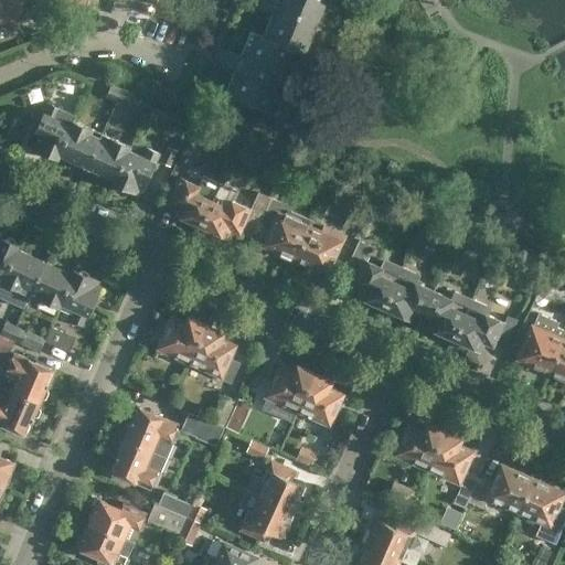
[(50,0),(0,0),(0,20),(6,22),(9,13),(17,17),(23,0),(33,0),(29,11),(44,17),(50,0)]
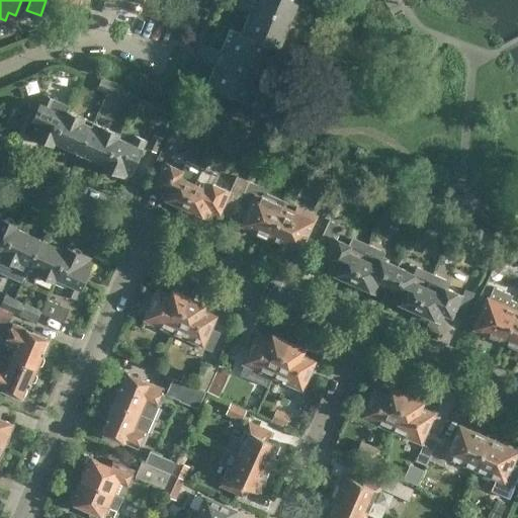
[(54,0),(76,8),(78,0),(54,0)]
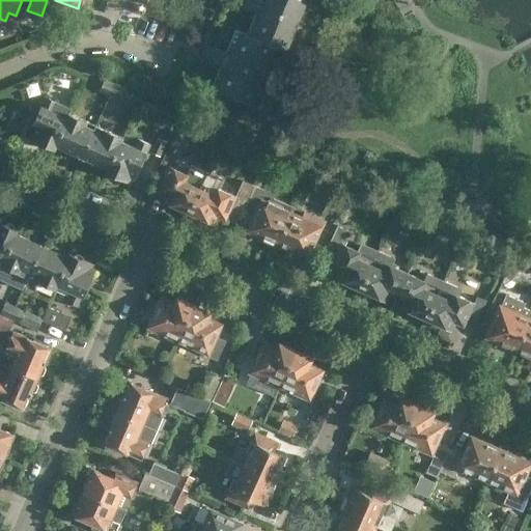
[(250,35),(273,46),(283,50),(303,0),(238,0),(236,2),(257,9),(260,11),(250,35)]
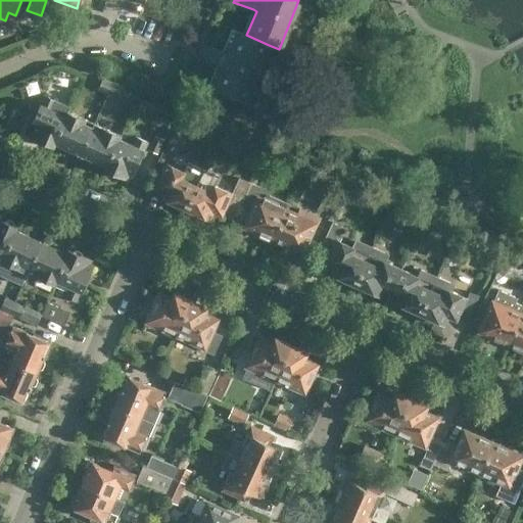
[(269,45),(246,35),(236,30),(227,52),(203,42),(199,53),(223,62),(212,88),(245,101),(269,45)]
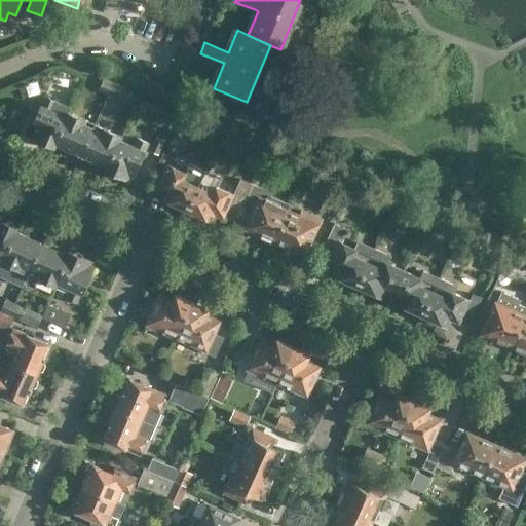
[(109,96),(115,83),(105,78),(99,90),(109,96)]
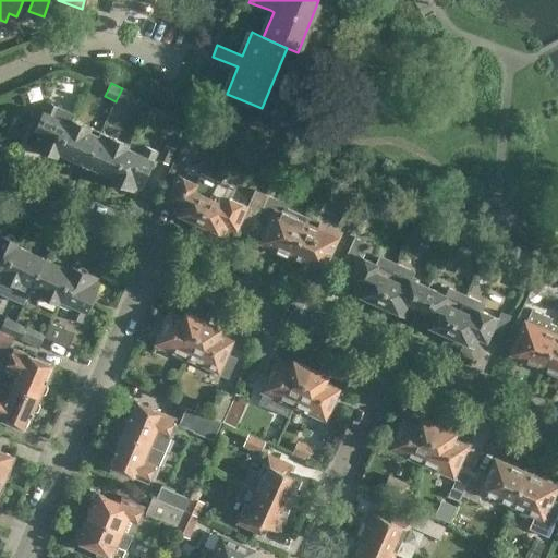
[(122,88),(116,101),(124,106),(131,92),(122,88)]
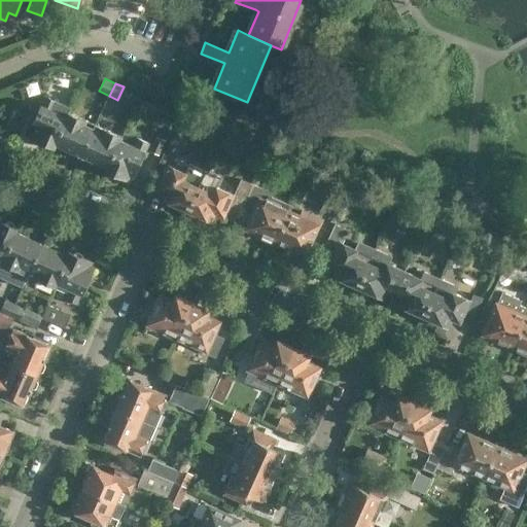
[(67,115),(68,112),(71,107),(46,95),(41,105),(40,104),(28,130),(33,132),(31,137),(55,148),(57,142),(59,143),(64,131),(60,129),(66,115),(67,115)]
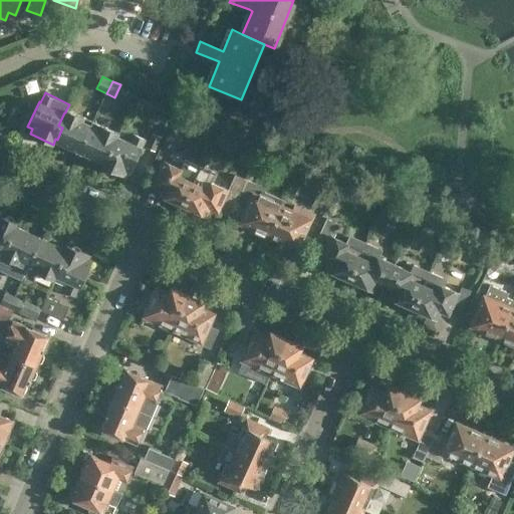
[(62,127),(57,140),(80,151),(94,121),(66,109),(65,112),(64,112),(58,125),(62,127)]
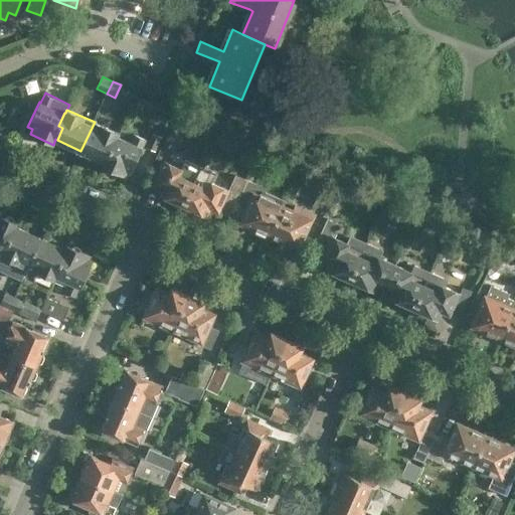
[(167,133),(178,138),(179,138),(189,115),(177,110),(167,133)]
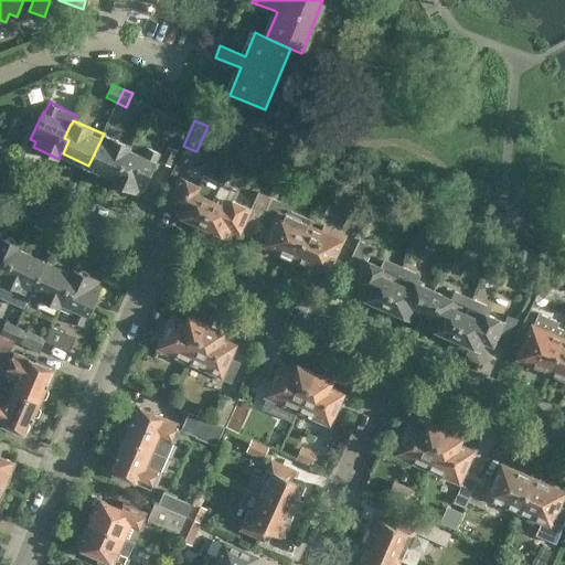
[(125,166),(131,151),(129,150),(131,146),(104,134),(88,166),(114,177),(120,163),(125,166)]
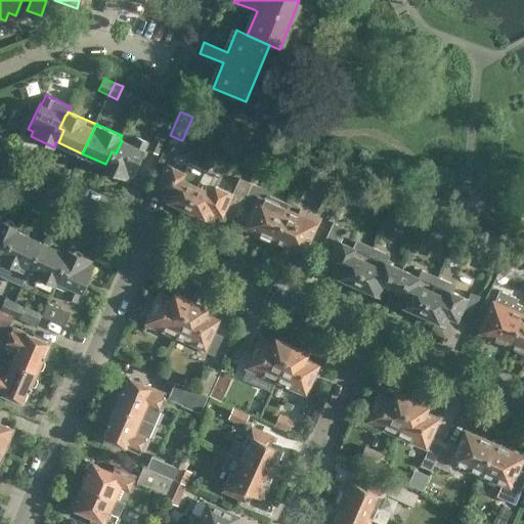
[(158,155),(165,140),(155,135),(148,150),(158,155)]
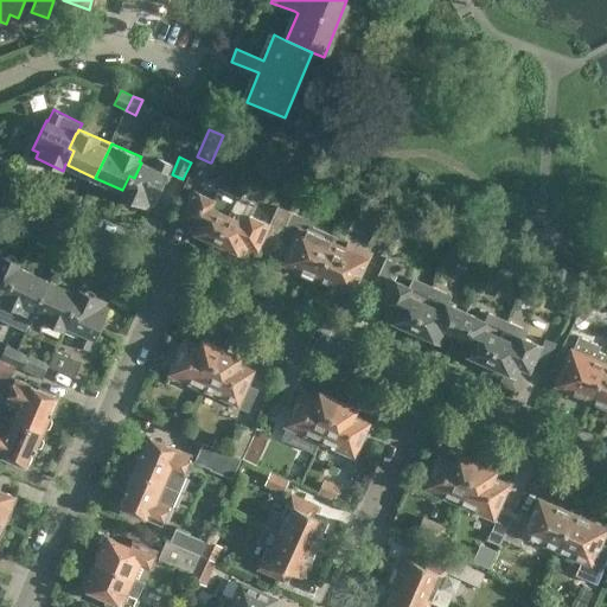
[(129,176),(122,190),(126,191),(122,197),(147,209),(149,203),(155,205),(170,176),(167,174),(172,165),(160,159),(155,170),(141,163),(134,178),(129,176)]
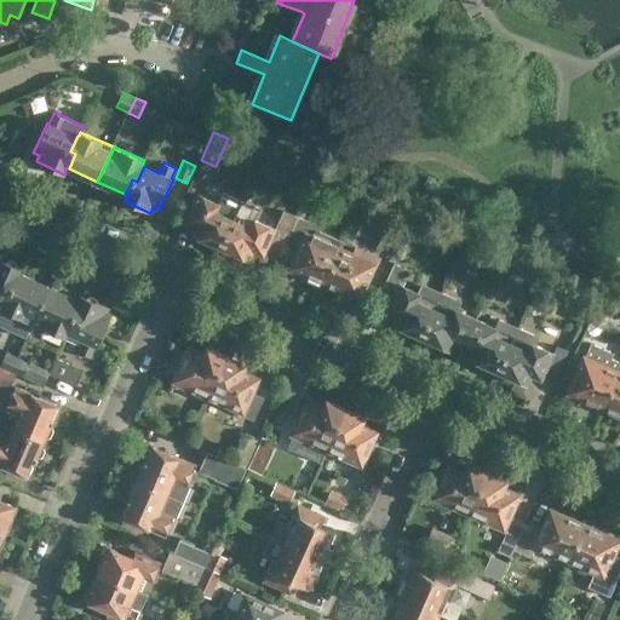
[(220,247),(241,201),(223,191),(219,202),(199,193),(187,222),(196,225),(193,234),(220,247)]
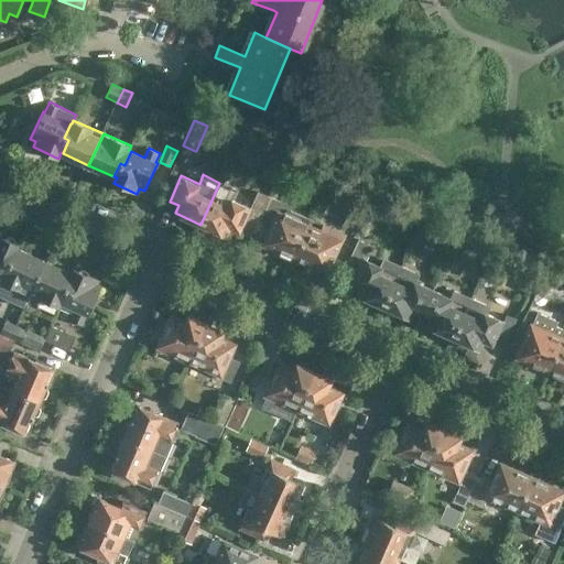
[(251,208),(240,203),(234,199),(237,191),(219,183),(201,225),(228,237),(231,228),(252,238),(257,228),(271,196),(259,191),(251,208)]
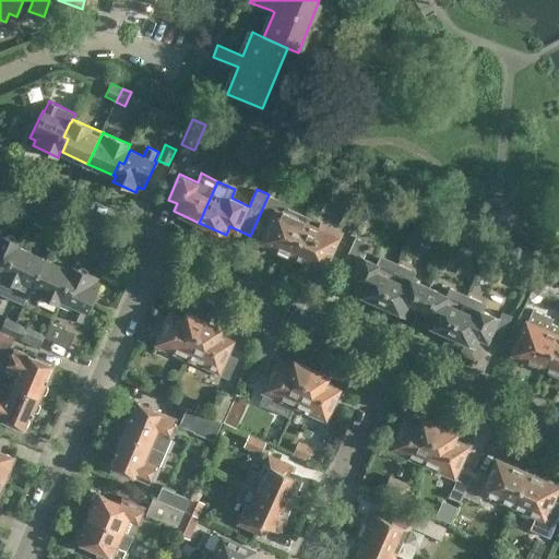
[(307,225),(309,218),(288,209),(290,204),(269,194),(254,226),(264,230),(260,240),(293,256),(307,225)]
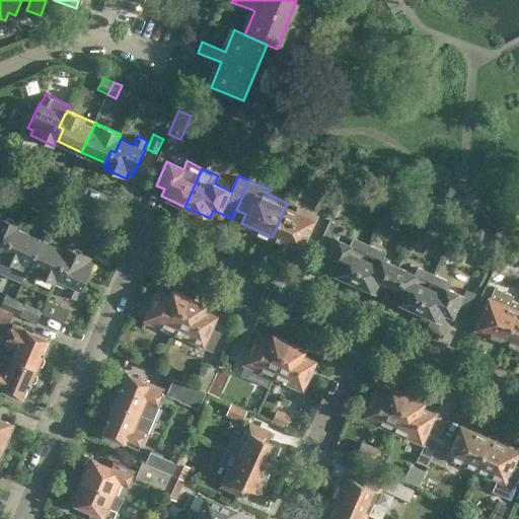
[(328,212),(338,192),(324,187),(316,206),(328,212)]
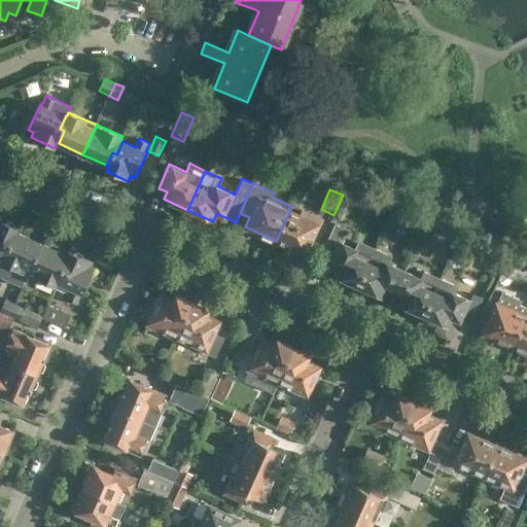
[(289,212),(276,241),(305,254),(321,218),(303,209),(300,216),(289,212)]
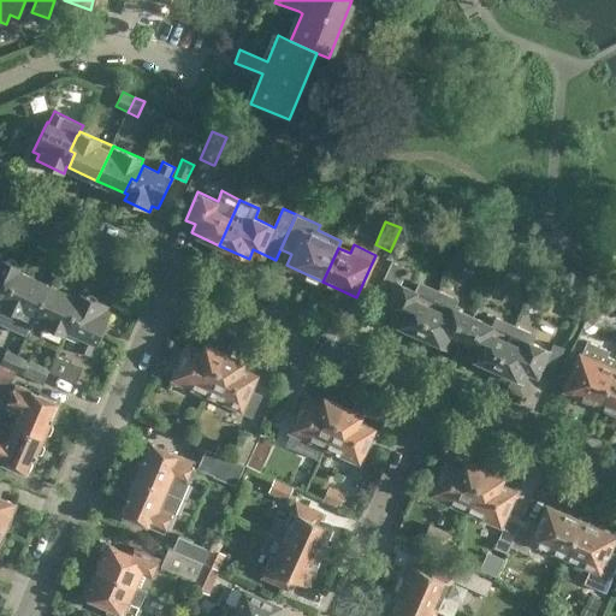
[(16,286),(23,272),(21,271),(23,266),(0,255),(0,309),(5,301),(12,285),(16,286)]
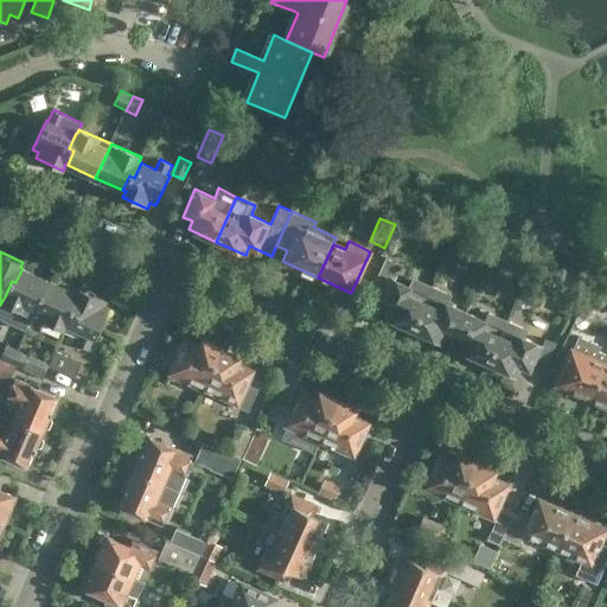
[(397,263),(385,257),(374,286),(385,292),(379,305),(389,310),(385,319),(413,331),(427,302),(408,294),(411,288),(395,280),(397,275),(394,273),(397,263)]
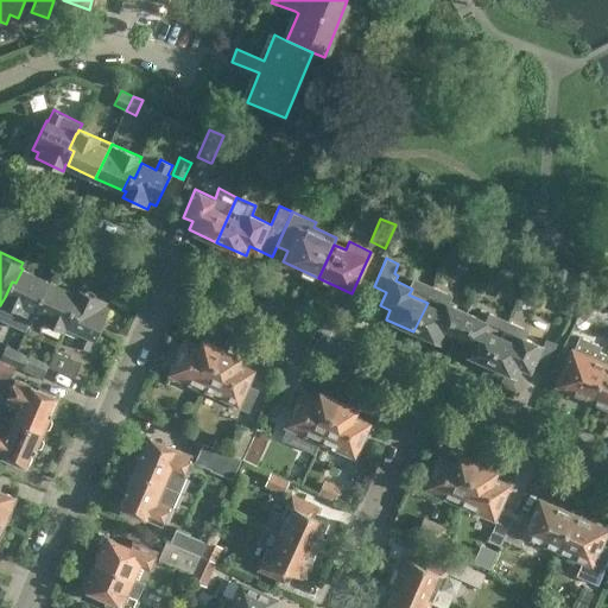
[(12,282),(5,297),(7,297),(5,303),(35,316),(50,280),(23,268),(16,283),(12,282)]
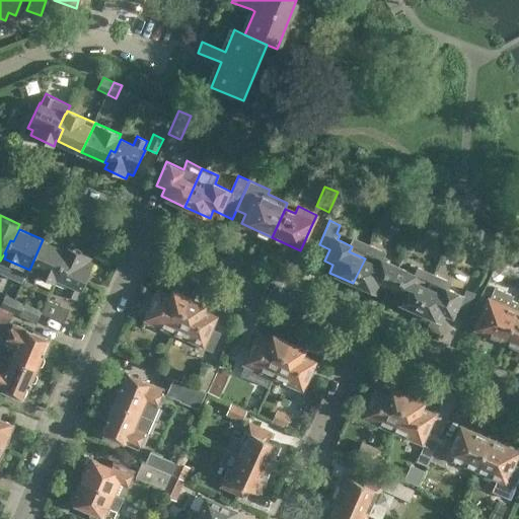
[(60,263),(66,249),(43,239),(29,270),(55,281),(57,277),(58,278),(63,265),(60,263)]
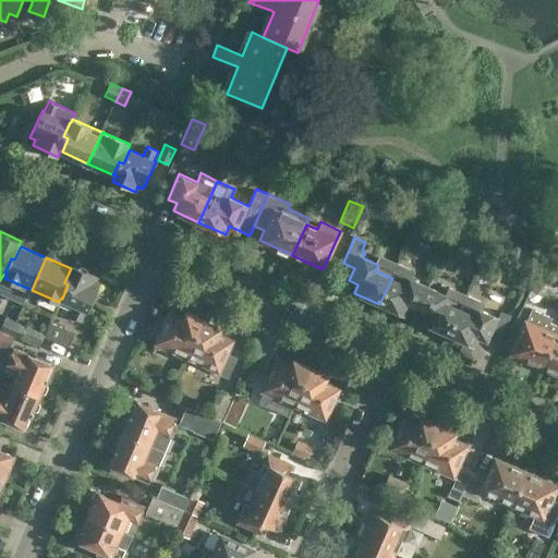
[(68,284),(62,299),(76,305),(72,314),(83,319),(87,310),(88,311),(100,282),(96,280),(97,277),(75,267),(73,270),(71,268),(64,282),(68,284)]
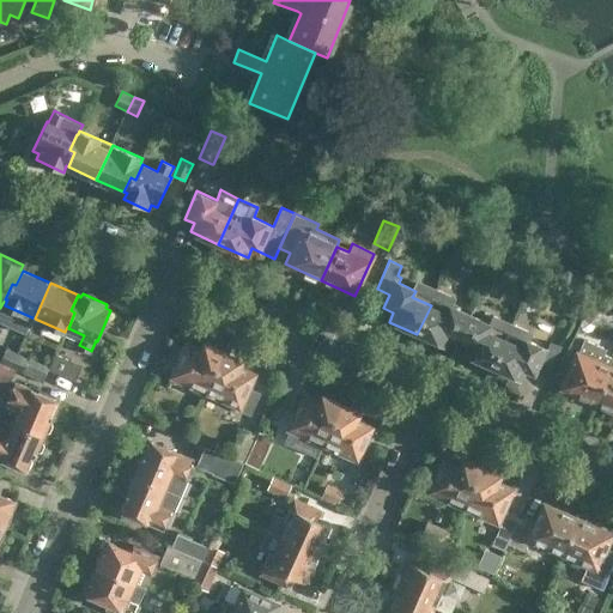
[(431,305),(417,334),(445,347),(450,338),(460,343),(472,316),(450,305),(447,313),(431,305)]
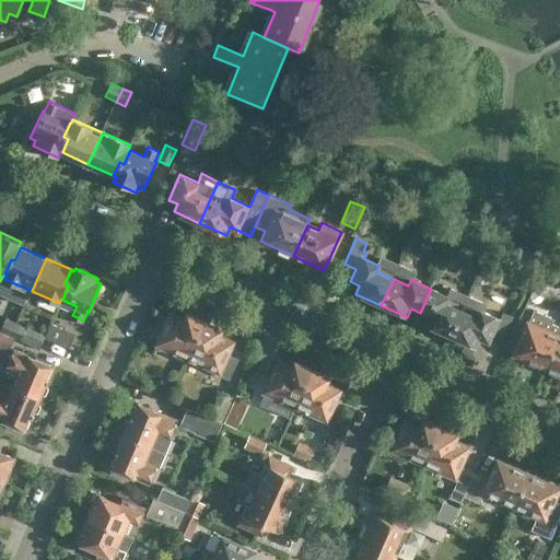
[(469,295),(451,287),(446,295),(431,289),(420,313),(429,317),(424,325),(451,337),(463,311),(469,295)]
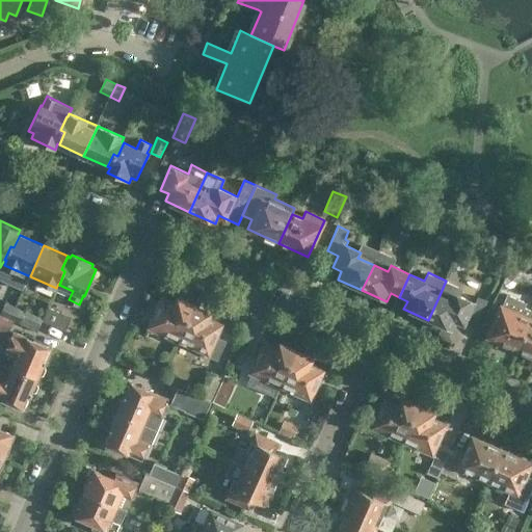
[(476,303),(459,295),(462,289),(446,281),(440,295),(428,320),(452,331),(456,323),(464,327),(471,314),(480,318),(487,300),(479,297),(476,303)]
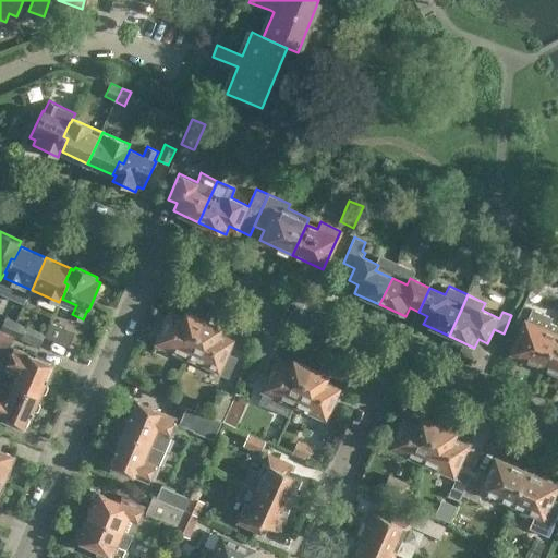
[(543,367),(556,336),(557,331),(557,324),(552,322),(554,317),(533,308),(528,322),(512,353),(543,367)]
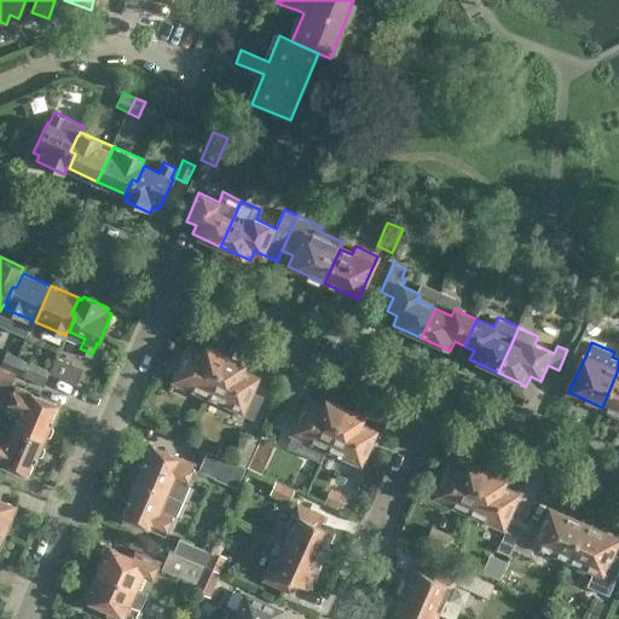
[(208,394),(226,356),(208,347),(206,354),(190,347),(175,379),(208,394)]
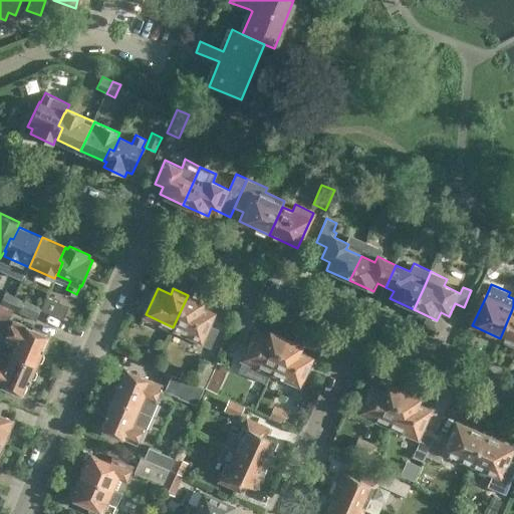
[(0,303),(10,308),(15,296),(5,292),(0,303)]
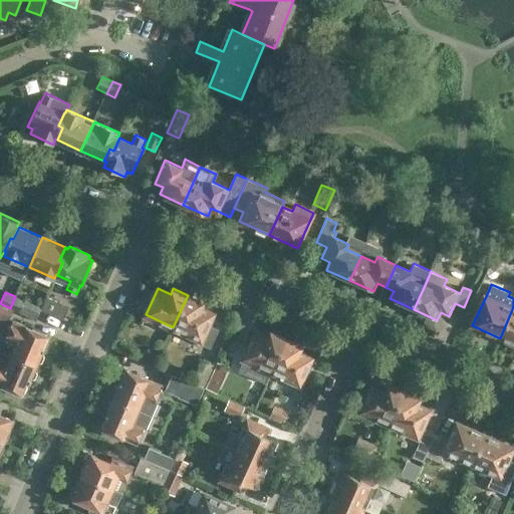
[(188,295),(173,327),(206,342),(215,321),(211,319),(213,313),(200,307),(202,302),(188,295)]
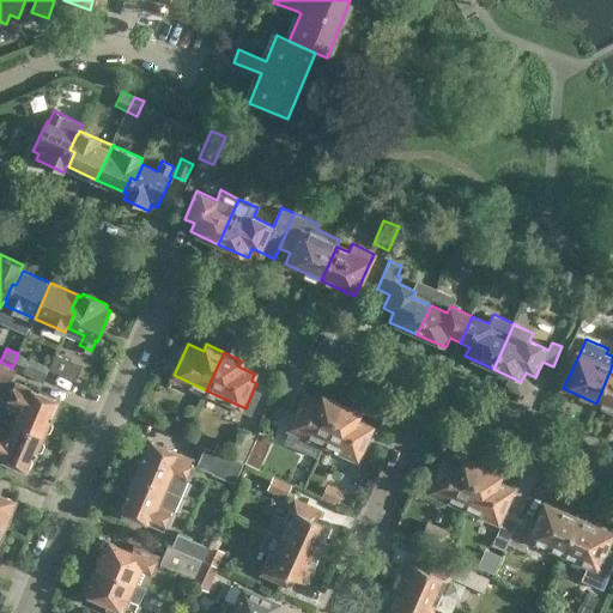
[(12,368),(17,370),(23,372),(29,358),(18,353),(12,368)]
